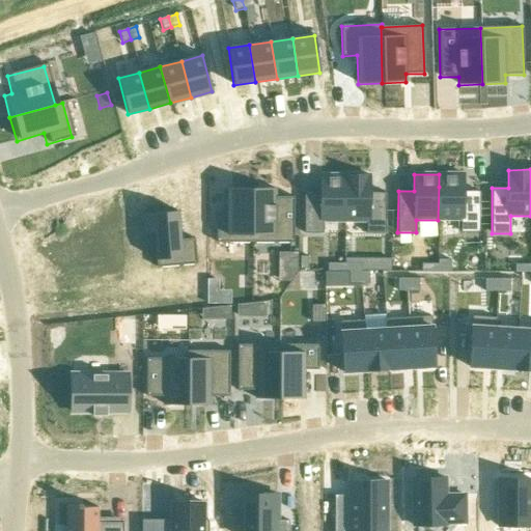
[(439,187),(438,220),(460,220),(460,232),(478,232),(479,192),(463,192),(463,174),(439,174),(439,187)]
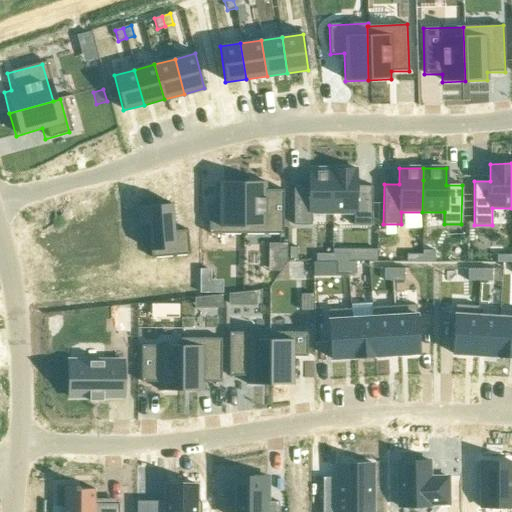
[(311,213),(332,213),(332,169),(309,169),(309,186),(293,186),(293,225),(311,225),(311,213)]
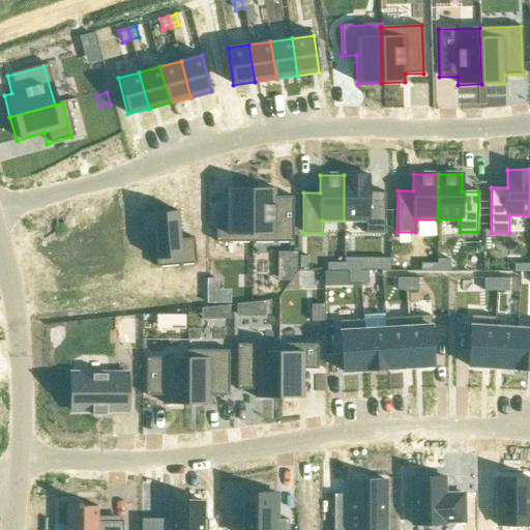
[(344,175),(344,221),(365,221),(365,233),(384,233),(384,193),(369,193),(369,175),(344,175)]
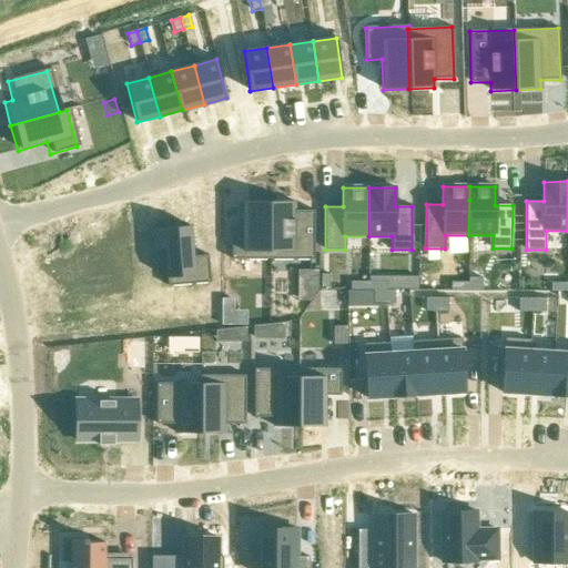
[(232,234),(232,262),(270,262),(270,253),(270,204),(243,204),(243,234),(232,234)]
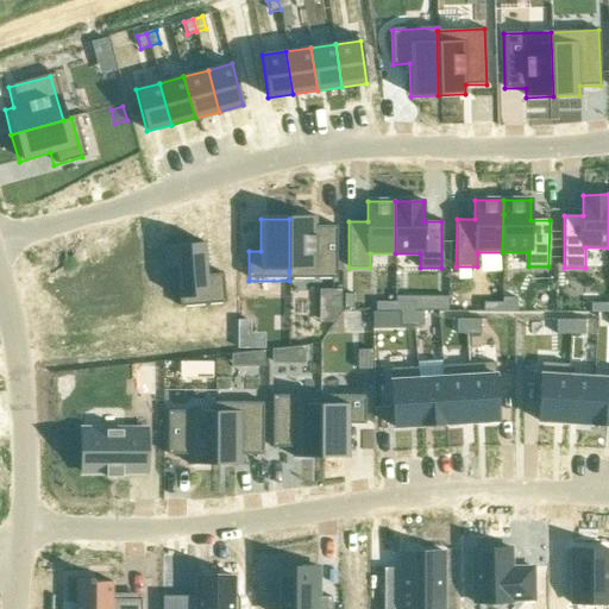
[(289,219),(289,271),(336,272),(336,228),(314,228),(314,219),(289,219)]
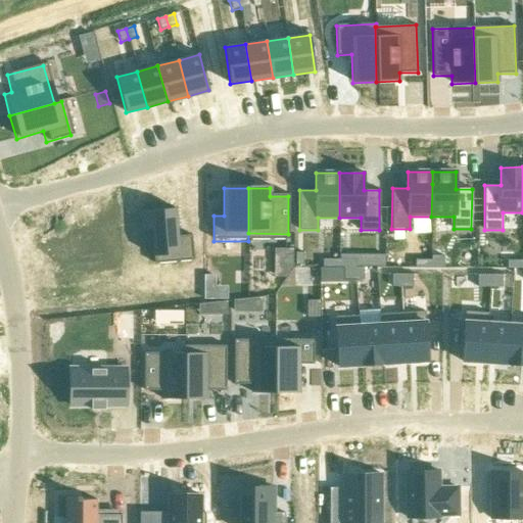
[(172,207),(136,209),(138,228),(147,228),(149,254),(186,252),(185,234),(173,235),(172,207)]
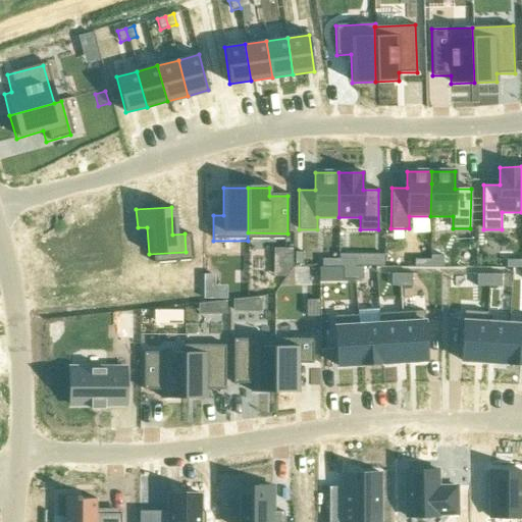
[(98,258),(92,224),(44,232),(50,266),(98,258)]
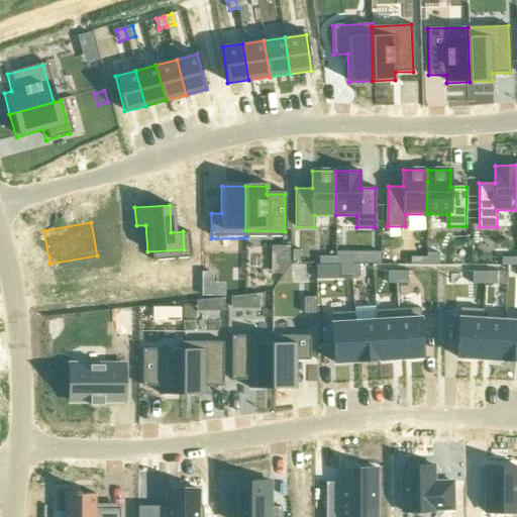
[(424,266),(438,266),(439,253),(426,252),(426,257),(424,257),(424,266)]
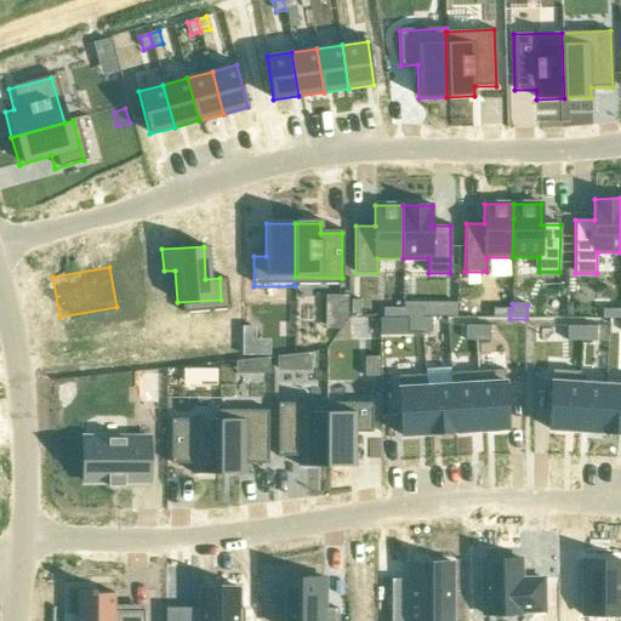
[(383,318),(383,319),(403,319),(403,318),(403,308),(383,308),(383,318)]
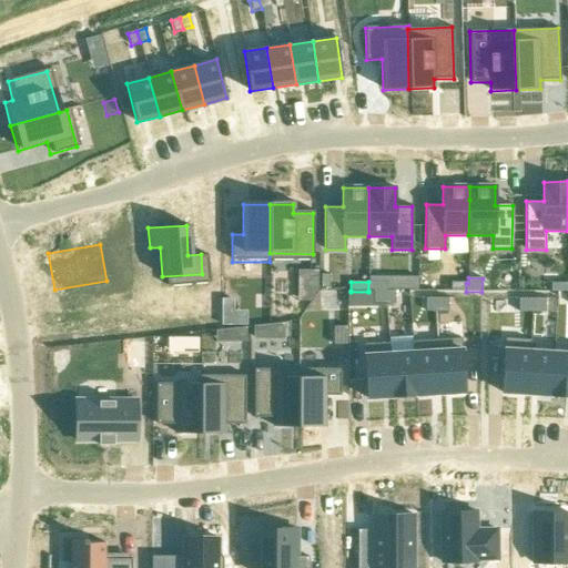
[(368,291),(368,292),(373,292),(384,292),(386,292),(386,291),(386,282),(368,282),(368,291)]
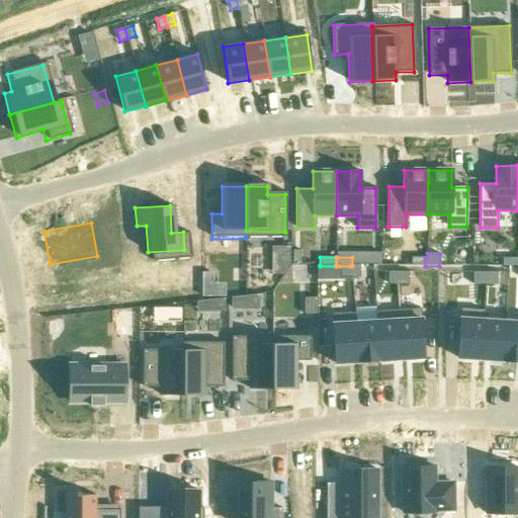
[(411,266),(425,266),(425,258),(411,257),(411,266)]
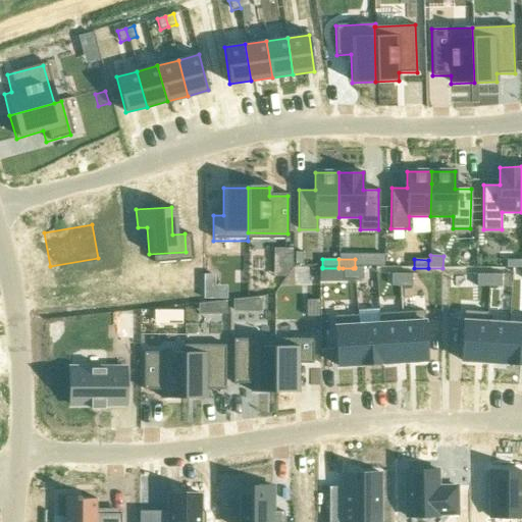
[(506,268),(507,268),(520,268),(520,260),(506,260),(506,268)]
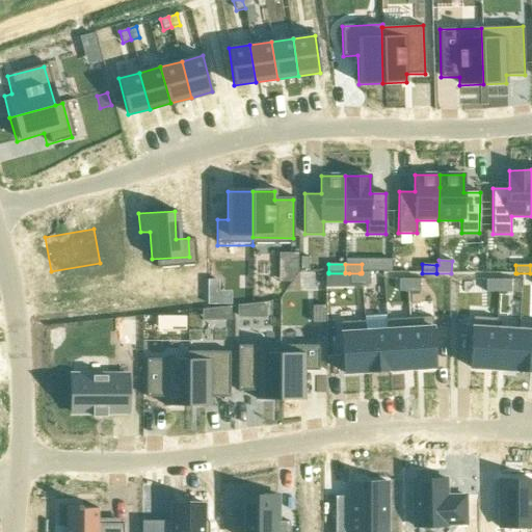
[(360,273),(360,286),(368,286),(370,286),(370,272),(362,272),(362,273),(360,273)]
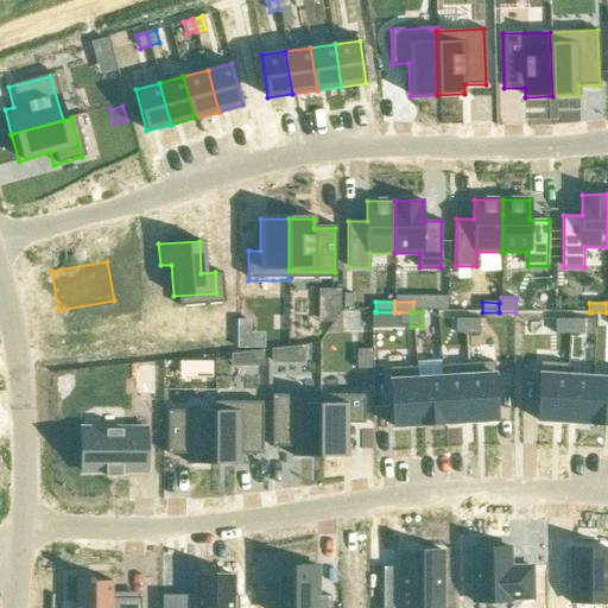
[(399,312),(399,327),(411,327),(411,312),(399,312)]
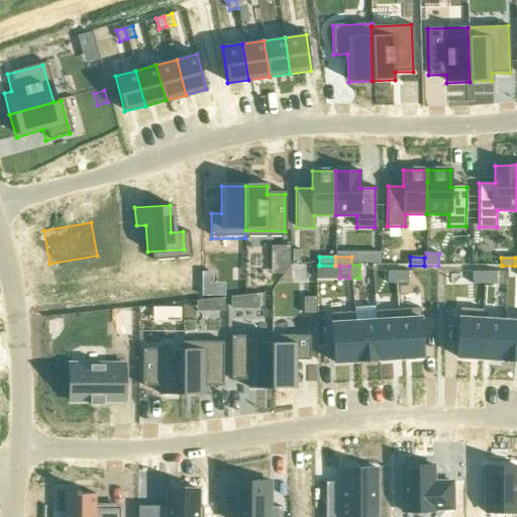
[(212,272),(201,272),(201,295),(223,295),(223,282),(212,282),(212,272)]
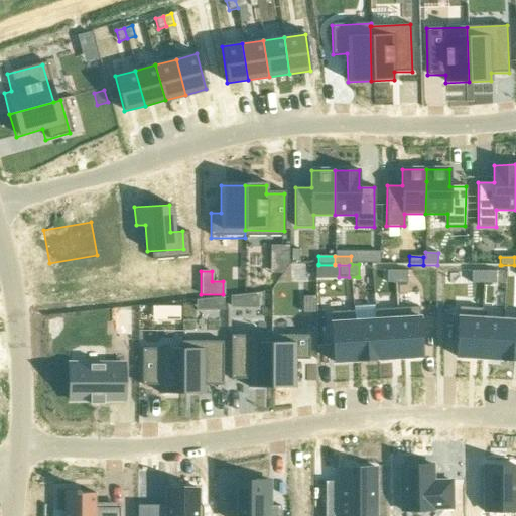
[(386,271),(386,283),(396,283),(397,271),(386,271)]
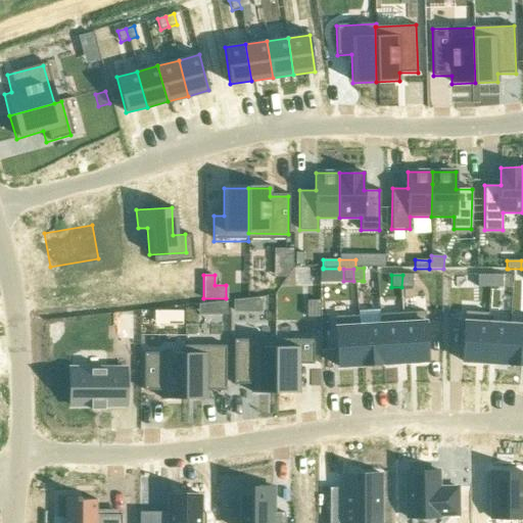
[(402,275),(401,287),(406,287),(413,287),(413,275),(406,275),(402,275)]
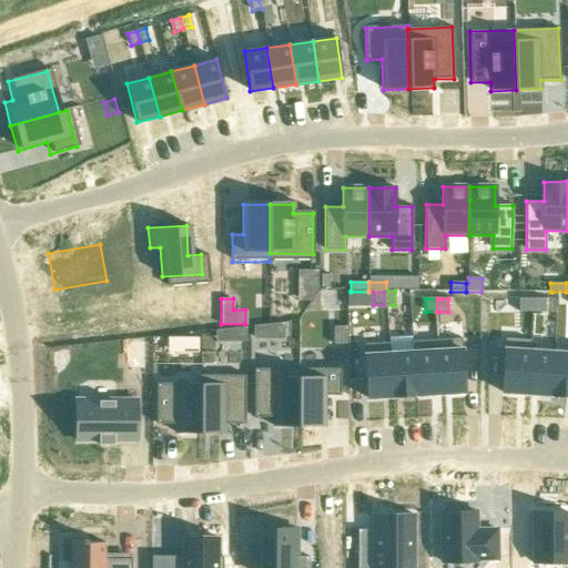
[(518,298),(518,312),(527,312),(531,313),(531,298),(527,298),(518,298)]
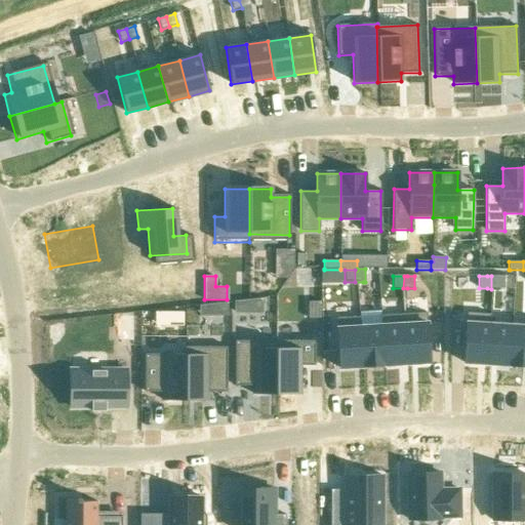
[(491,276),(491,289),(505,289),(505,276),(491,276)]
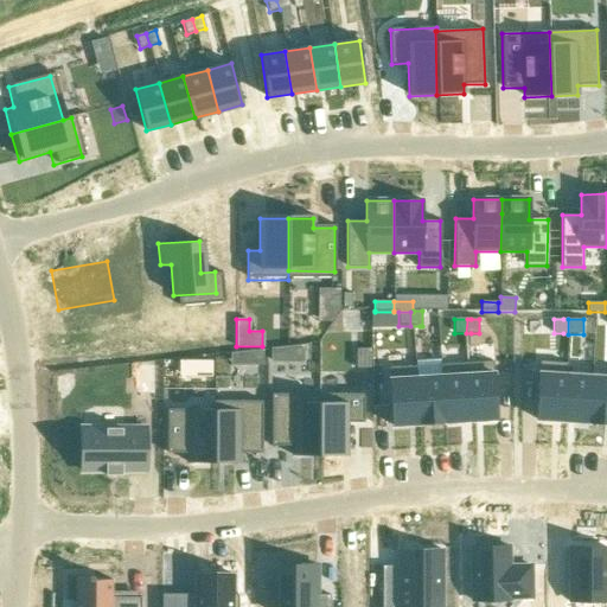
[(215,353),(230,352),(236,351),(236,347),(236,328),(212,331),(215,353)]
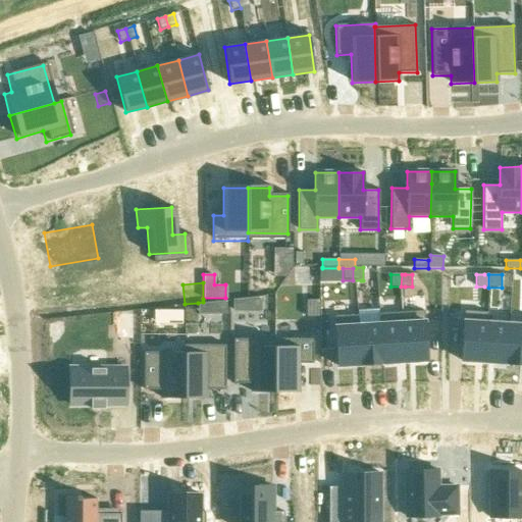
[(260,296),(232,299),(232,311),(260,312),(260,296)]
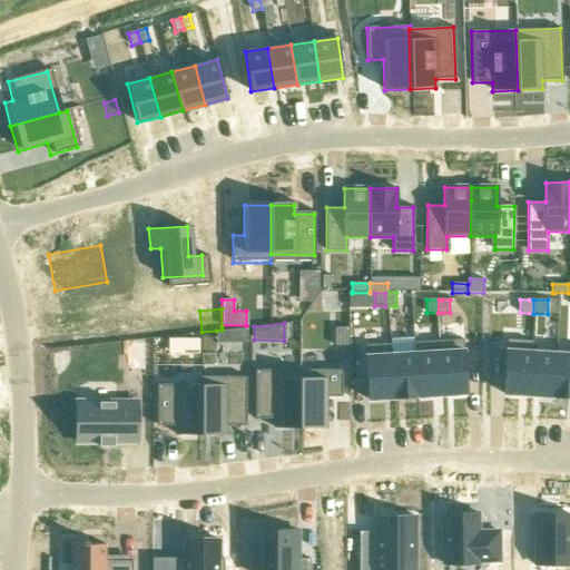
[(247,343),(247,327),(215,332),(216,343),(247,343)]
